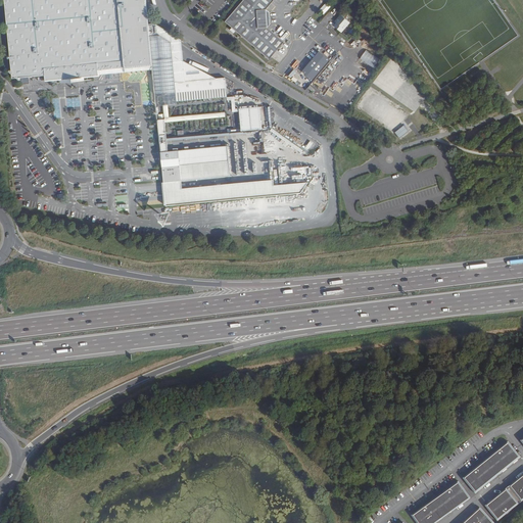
[(223,95),(225,95),(224,86),(223,76),(214,77),(182,57),(180,37),(167,29),(153,19),(147,19),(145,0),(4,0),(10,78),(20,77),(44,75),(45,80),(57,79),(57,82),(82,80),(82,78),(98,76),(98,75),(151,70),(153,93),(154,104),(176,102),(176,99),(223,95)]
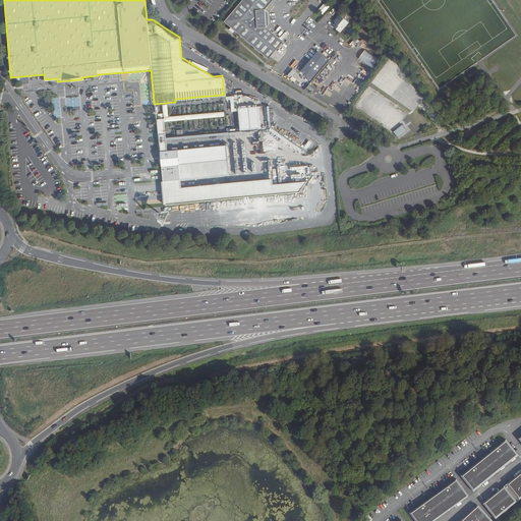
[(268,0),(241,0),(224,21),(267,59),(280,41),(263,27),(265,24),(264,11),(261,9),(268,0)]
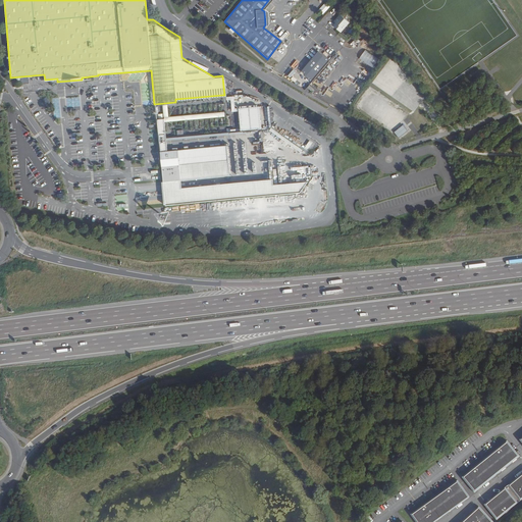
[(323,14),(330,6),(325,2),(318,10),(323,14)]
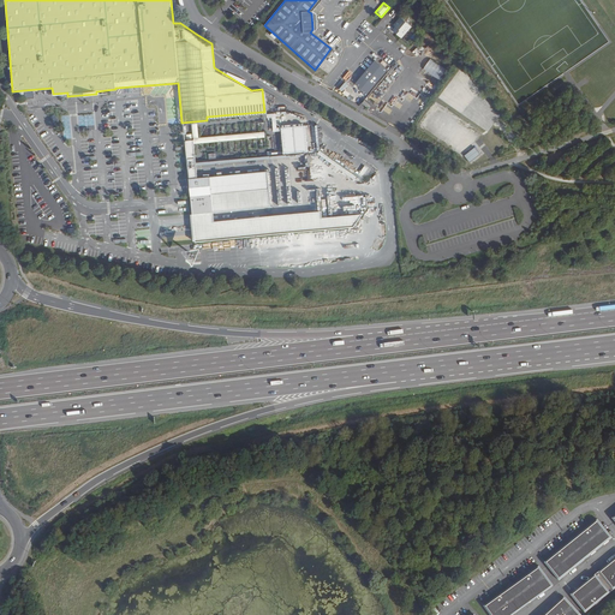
[(400,21),(396,25),(394,29),(402,36),(413,24),(402,15),(399,19),(400,21)]
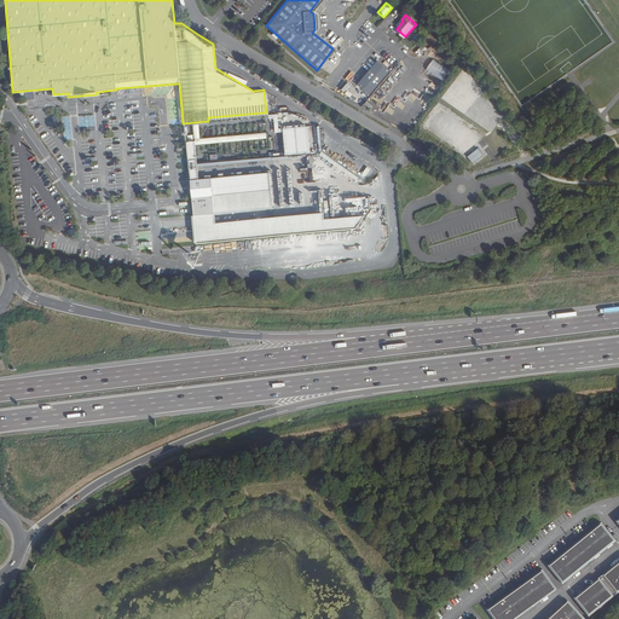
[(435,56),(439,51),(432,45),(428,48),(435,56)]
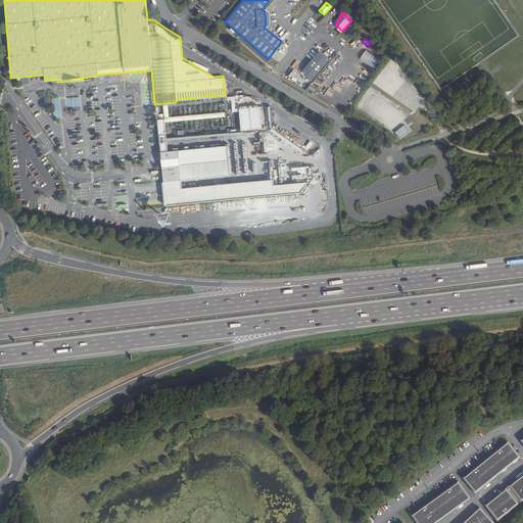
[(366,50),(360,58),(373,67),(379,59),(366,50)]
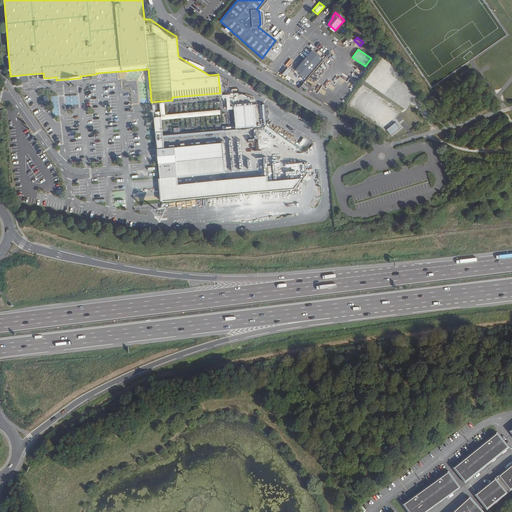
[(322,59),(312,51),(295,71),(305,79),(322,59)]
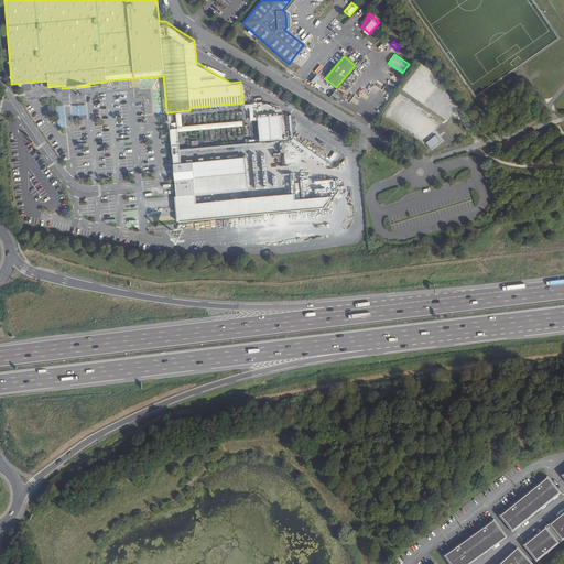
[(242,102),(240,102),(241,119),(256,118),(257,138),(269,137),(280,136),(278,111),(267,112),(256,114),(250,114),(249,102),(242,102)]
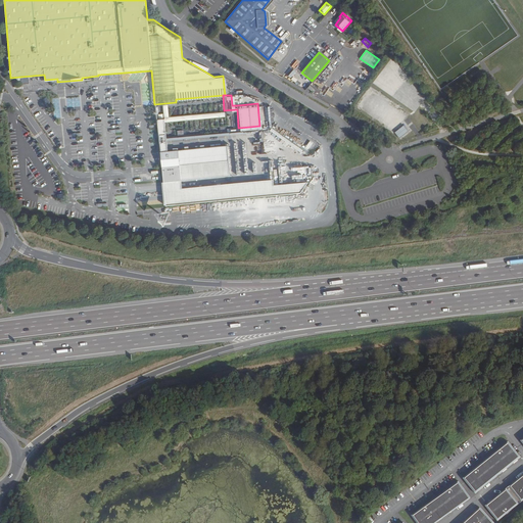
[(163,133),(162,116),(155,117),(157,134),(158,151),(159,167),(161,182),(163,204),(181,203),(273,195),(296,193),(303,183),(272,186),(271,180),(180,188),(179,180),(232,176),(231,160),(230,145),(176,150),(165,150),(163,133)]
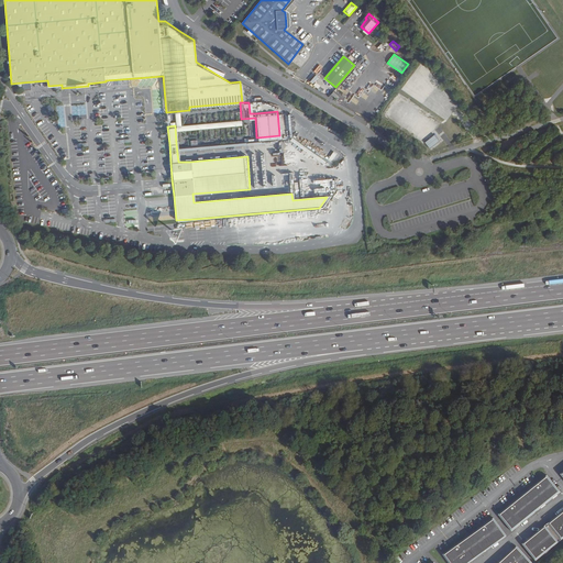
[(429,148),(440,141),(435,134),(424,142),(429,148)]
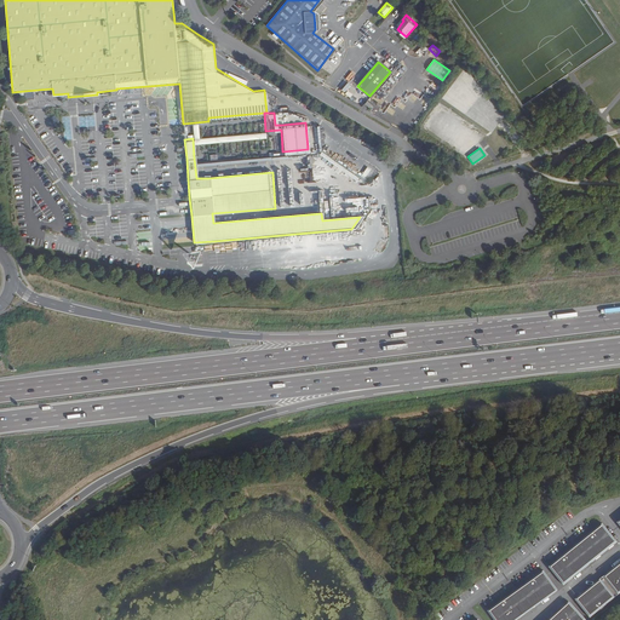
[(618,541),(603,523),(550,567),(564,585),(618,541)]
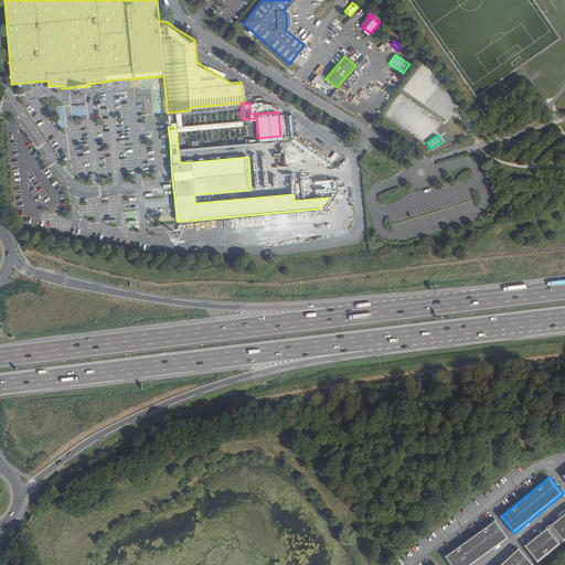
[(564,513),(552,524),(564,540),(564,513)]
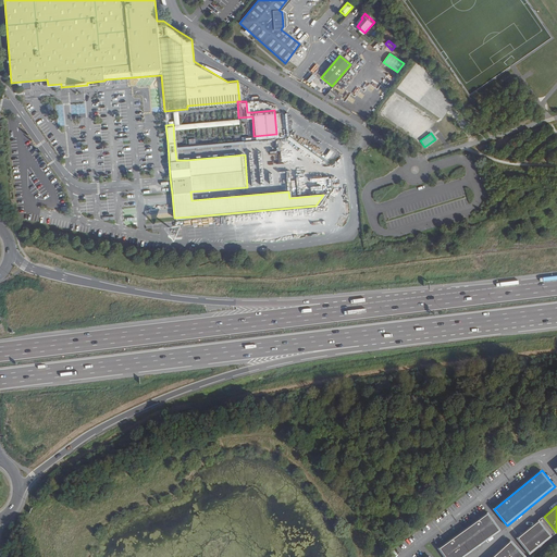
[(463,556),(503,529),(490,511),(440,548),(445,556),(463,556)]
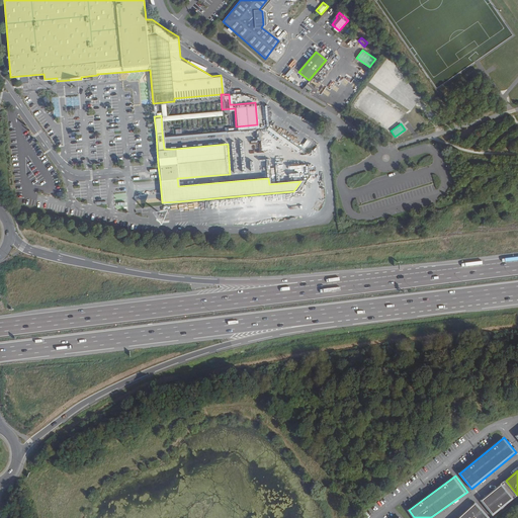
[(517,496),(517,495),(506,481),(502,485),(514,500),(517,496)]
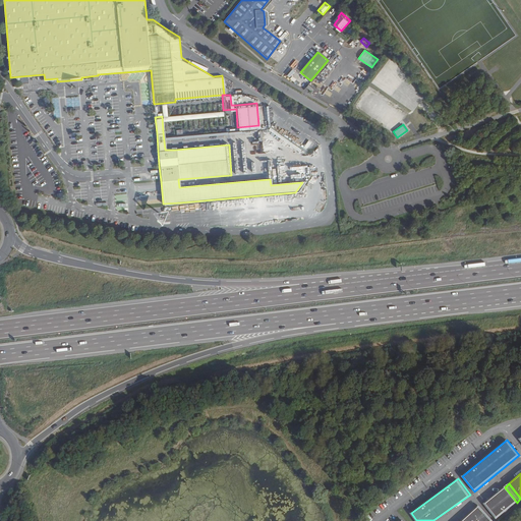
[(517,503),(505,487),(484,504),(497,519),(517,503)]
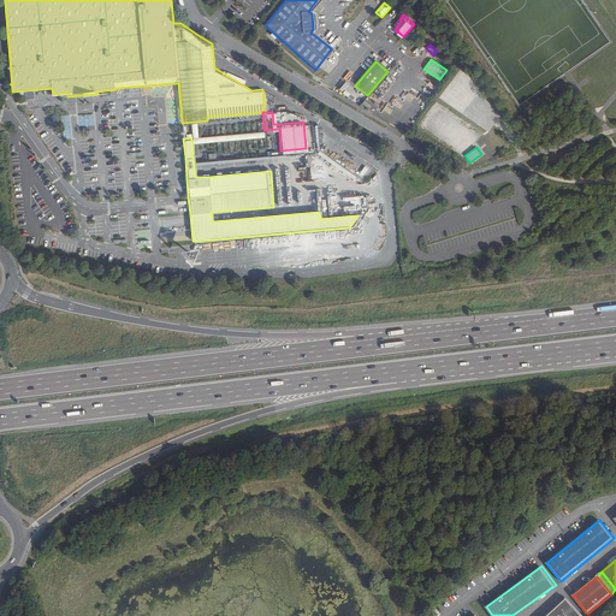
[(582,615),(568,598),(546,615),(582,615)]
